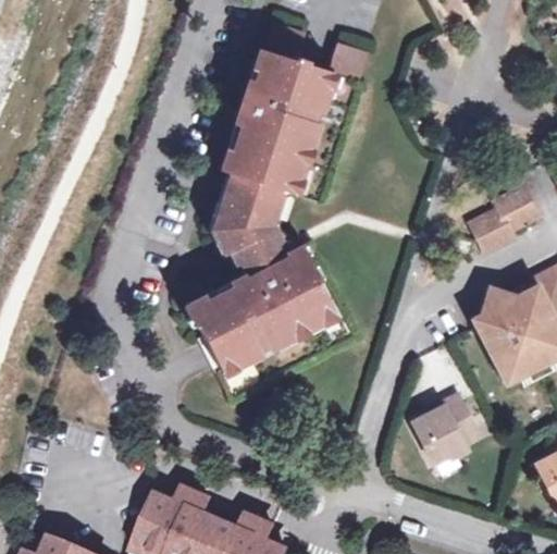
[(360,71),(367,45),(333,36),(325,62),(360,71)]
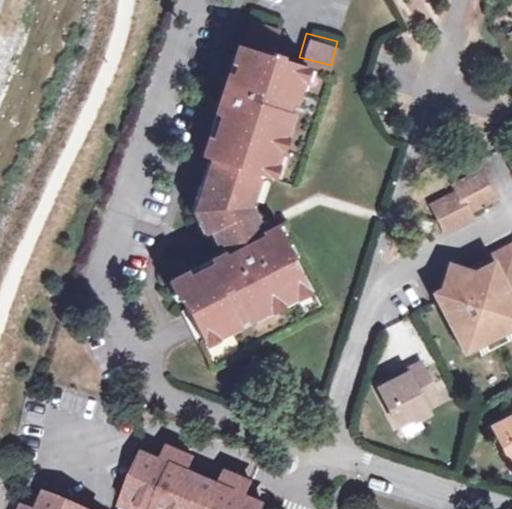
[(238,42),(220,98),(235,102),(231,116),(221,112),(213,138),(208,136),(204,146),(202,153),(214,157),(259,172),(290,182),(325,71),(238,42)]
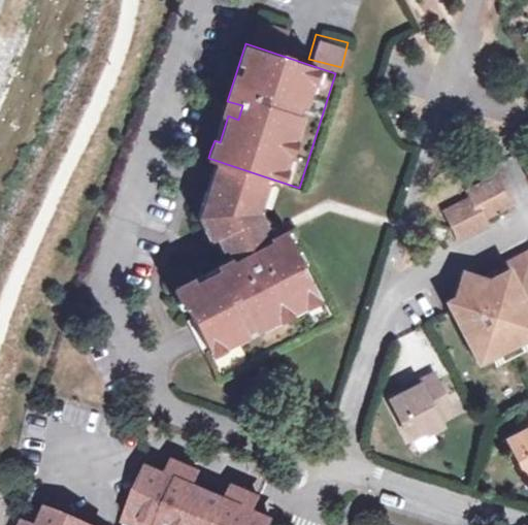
[(227,101),(215,140),(220,142),(228,116),(238,120),(242,105),(227,101)]
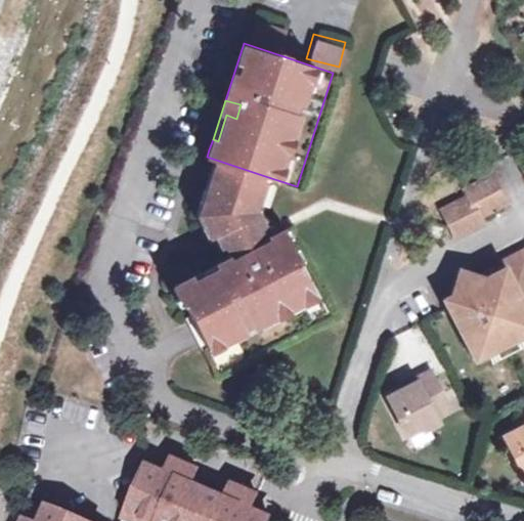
[(265,176),(219,161),(210,187),(256,203),(265,176)]
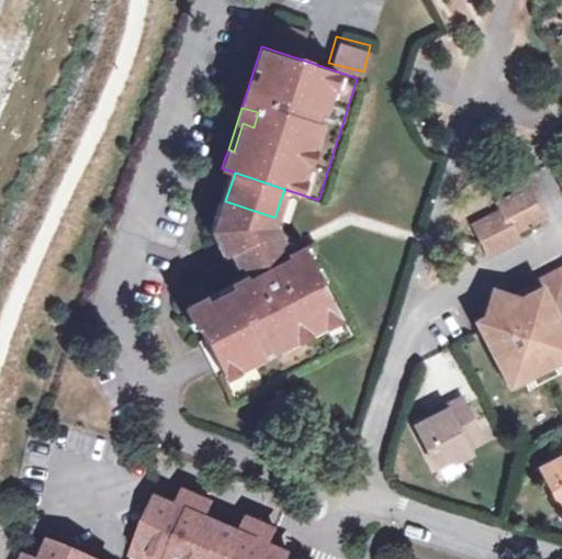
[(474,223),(489,250),(517,236),(514,231),(542,215),(528,187),(498,202),(502,209),(474,223)]
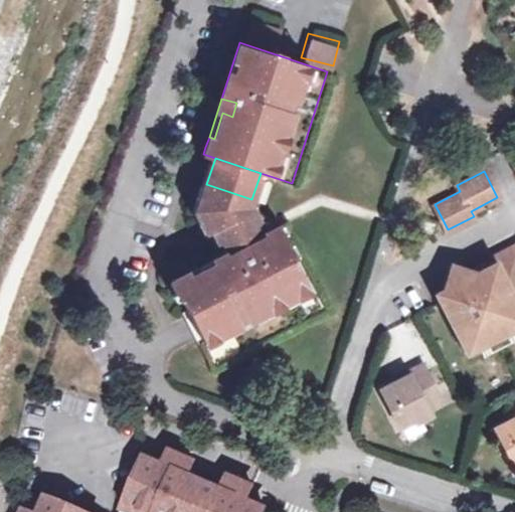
[(249,203),(251,199),(206,184),(203,183),(198,198),(201,199),(198,209),(208,230),(216,227),(252,210),(249,203)]
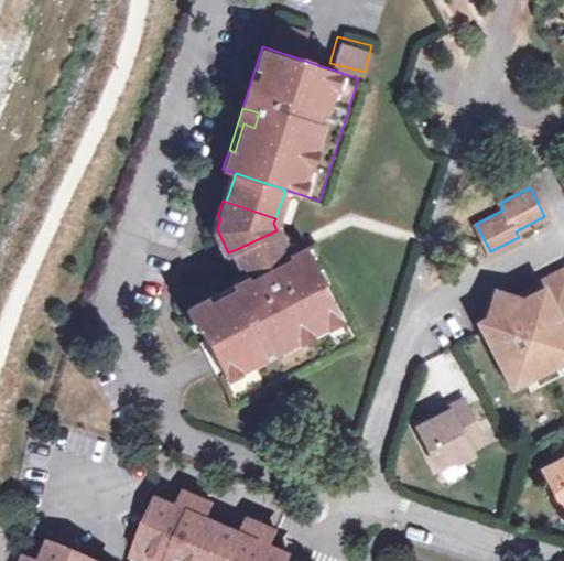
[(277,230),(237,249),(243,263),(249,277),(250,280),(291,260),(288,254),(277,230)]
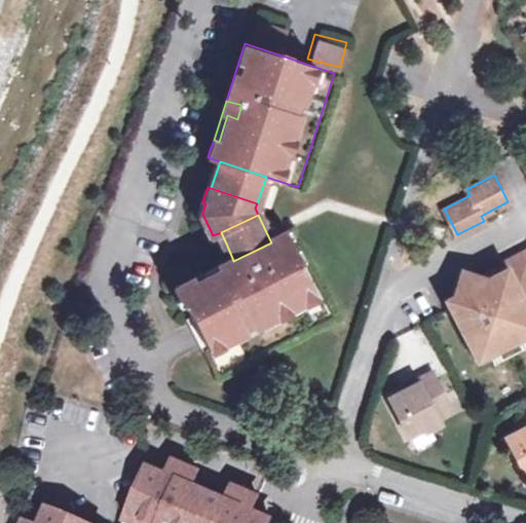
[(275,233),(268,236),(271,243),(233,261),(232,258),(217,265),(219,269),(196,282),(193,278),(174,287),(180,298),(184,297),(210,349),(220,369),(331,313),(304,260),(300,262),(294,250),(297,248),(291,236),(288,238),(285,232),(276,236),(275,233)]
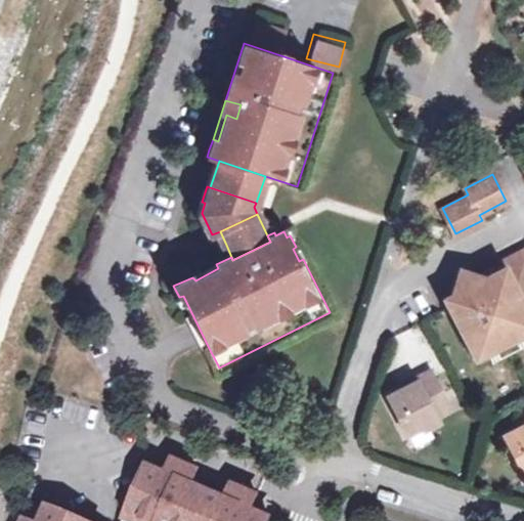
[(451,294),(448,295),(445,297),(476,357),(495,348),(499,355),(519,345),(515,338),(523,333),(523,249),(501,260),(505,267),(483,277),(481,274),(462,267),(457,277),(467,280),(463,288),(451,294)]
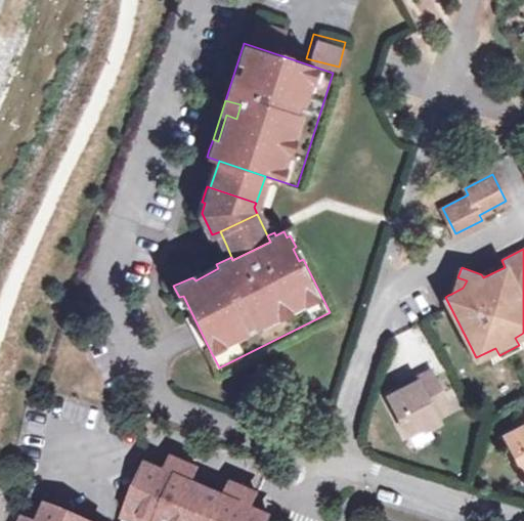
[(457,277),(451,294),(463,288),(467,280),(457,277)]
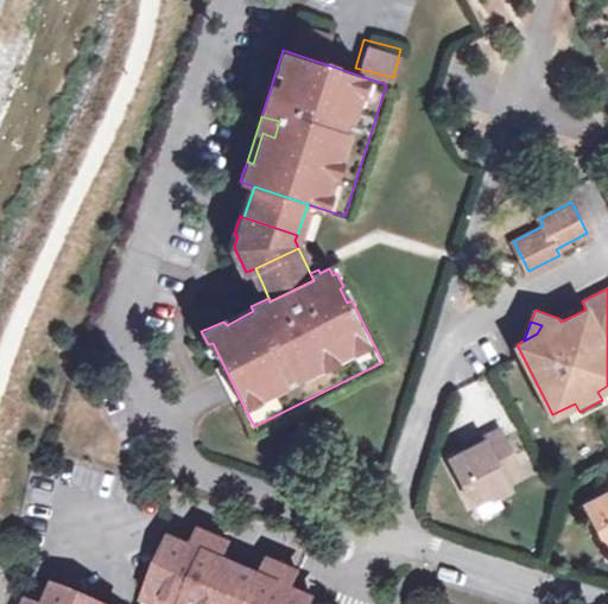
[(500,426),(483,436),(486,440),(467,450),(450,458),(473,502),(507,484),(505,479),(523,470),(500,426)]
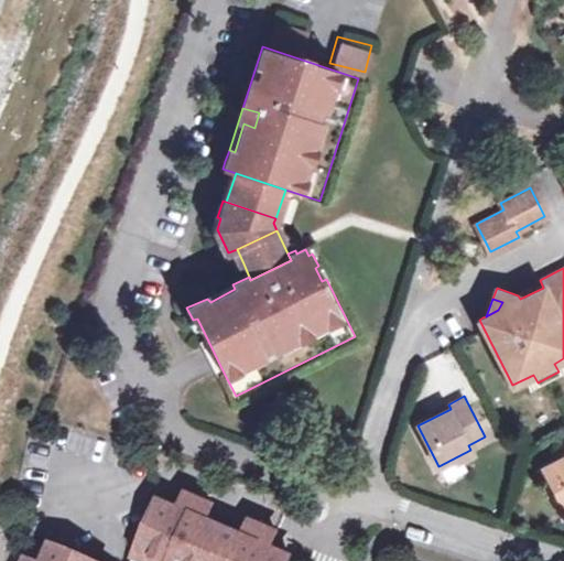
[(431,413),(433,418),(451,409),(448,405),(431,413)]
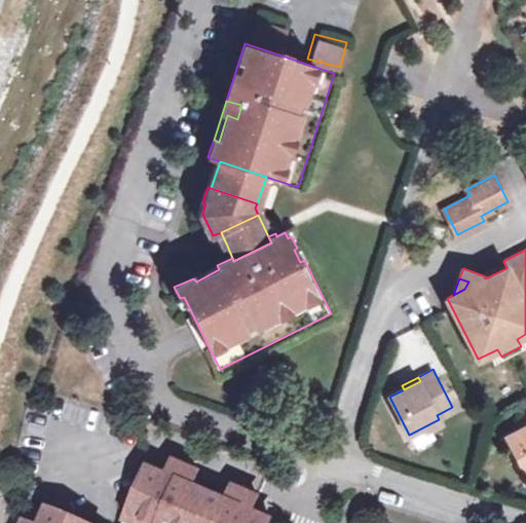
[(525,423),(504,435),(525,475),(525,423)]
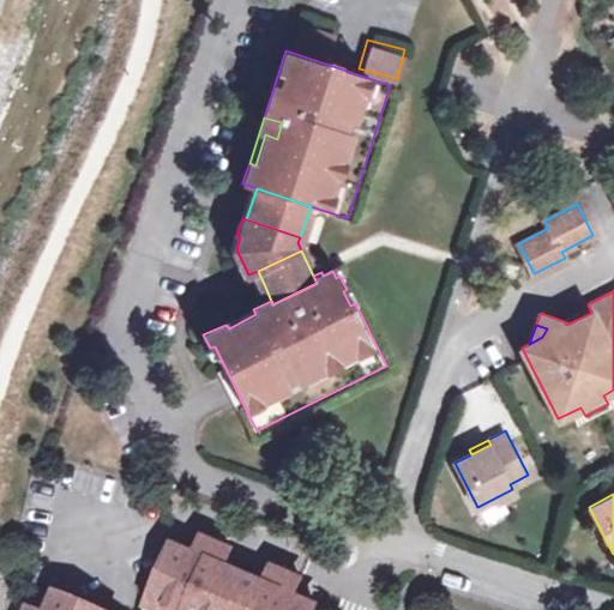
[(314,609),(317,607),(294,597),(301,580),(275,568),(268,586),(223,567),(232,550),(205,538),(197,556),(174,547),(146,609),(314,609)]
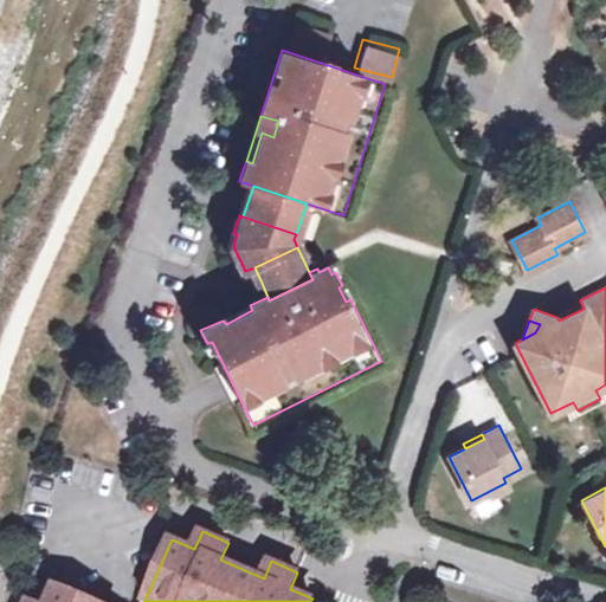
[(95,601),(57,586),(50,601),(33,601),(30,601),(28,601),(95,601)]
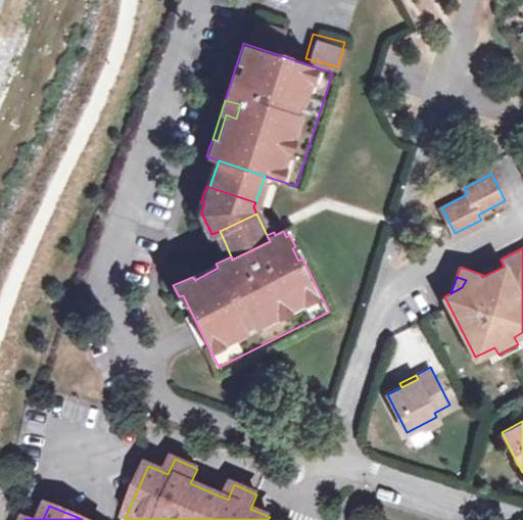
All buildings are outlined.
